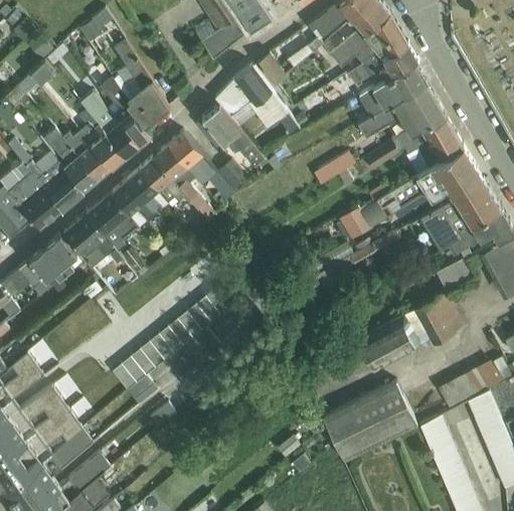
[(196,0),(216,31),(239,17),(228,0),(196,0)]
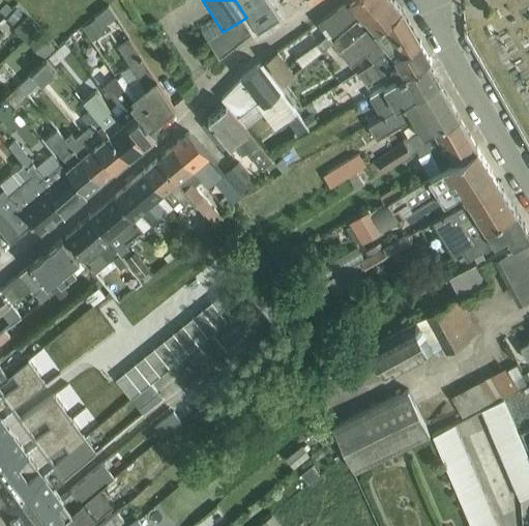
[(351,0),(348,3),(317,26),(321,32),(325,29),(331,38),(355,19),(360,21),(385,0),(351,0)]
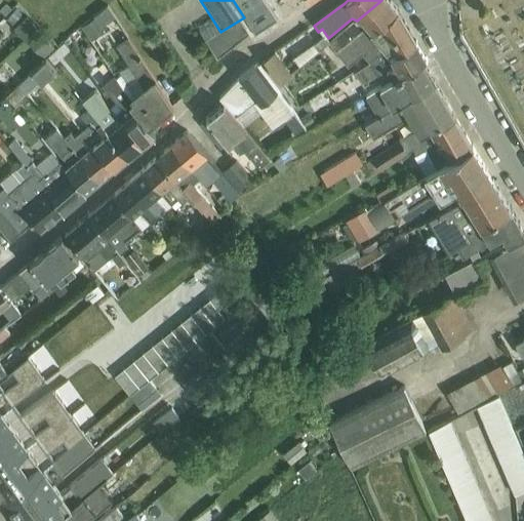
[(381,0),(357,21),(328,43),(329,45),(335,53),(366,28),(371,33),(397,11),(387,0),(381,0)]
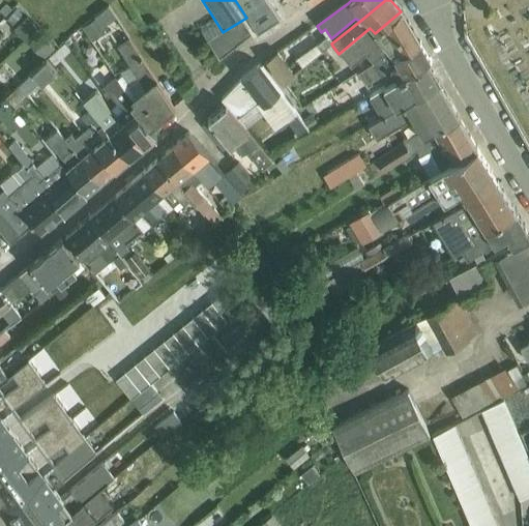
[(95,23),(84,30),(93,45),(105,37),(100,31),(115,21),(108,9),(94,21),(95,23)]
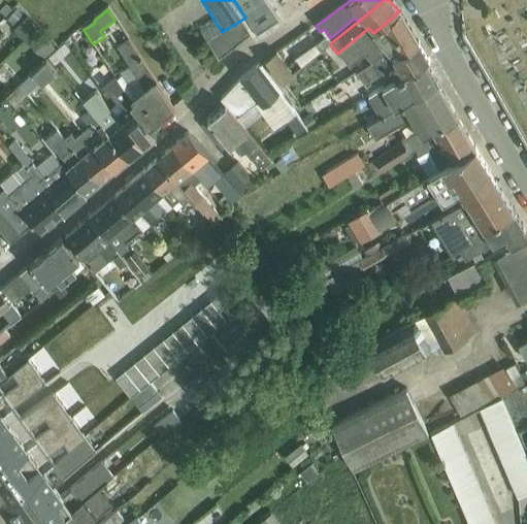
[(368,28),(337,54),(350,68),(364,56),(371,64),(387,53),(393,60),(418,43),(412,33),(399,11),(373,33),(368,28)]
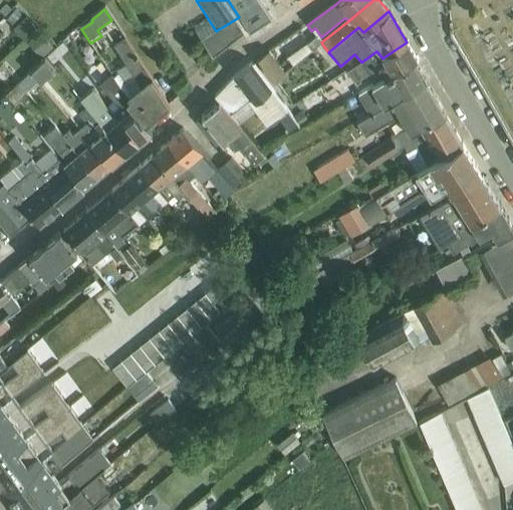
[(214,32),(200,41),(212,60),(224,50),(236,41),(249,31),(239,17),(216,31),(214,32)]
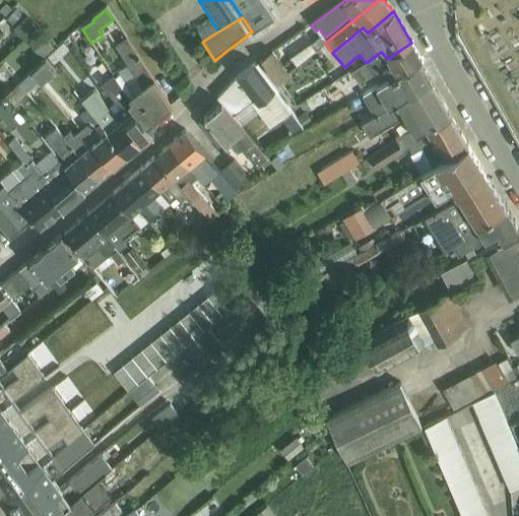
[(25,20),(13,33),(25,46),(37,34),(25,20)]
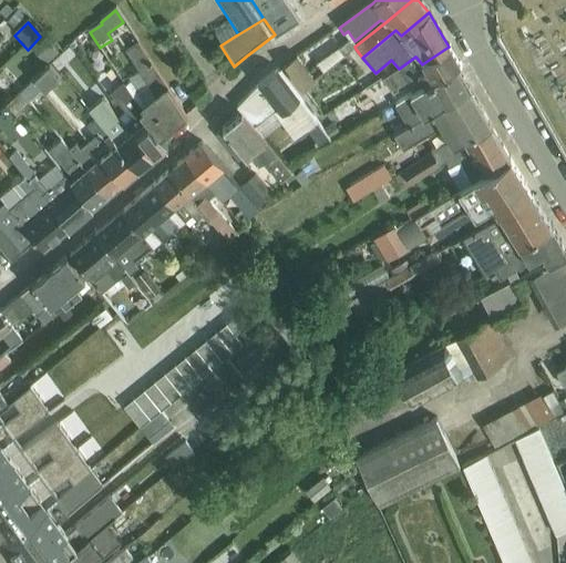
[(228,24),(214,34),(220,45),(236,36),(228,24)]
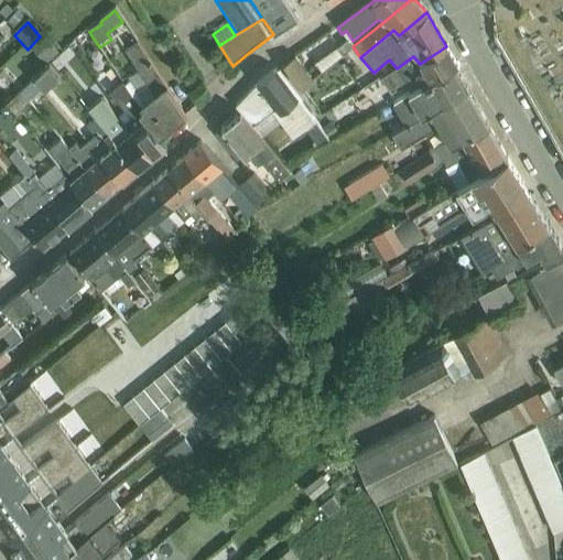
[(42,39),(30,50),(45,67),(58,55),(42,39)]
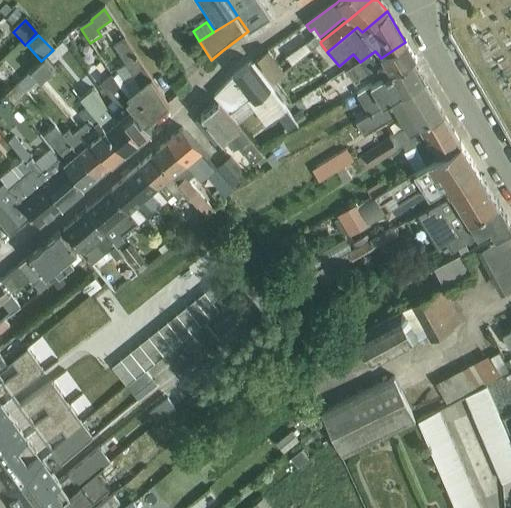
[(315,37),(305,45),(311,52),(321,44),(320,42),(317,39),(315,37)]
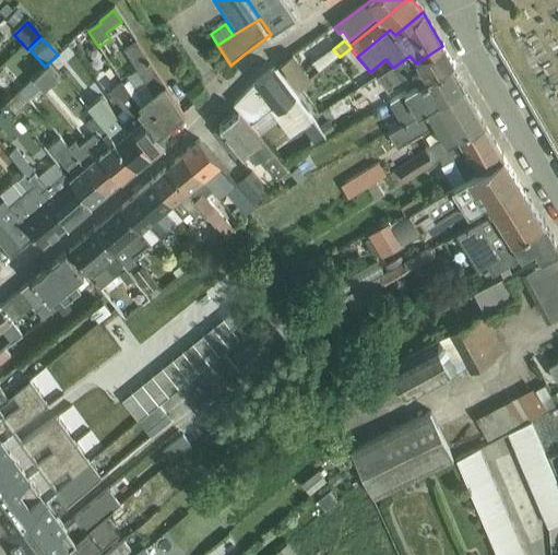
[(135,43),(122,51),(127,57),(135,71),(152,96),(139,107),(142,111),(138,114),(157,138),(183,116),(135,43)]
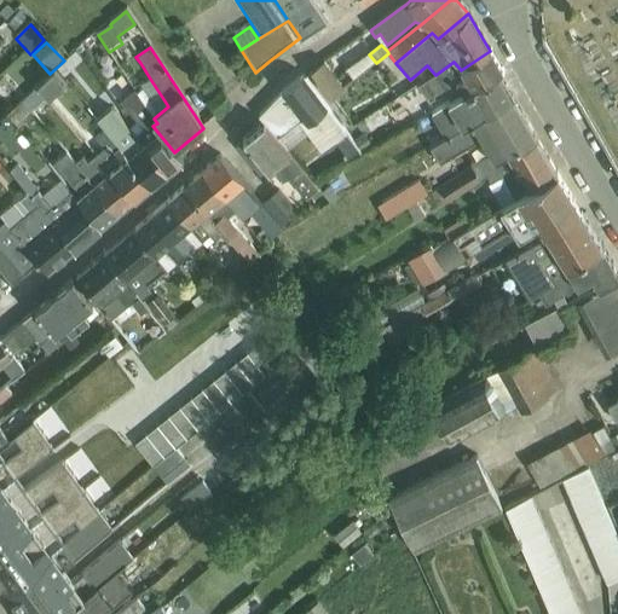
[(435,75),(419,87),(428,103),(456,85),(463,97),(503,73),(490,51),(461,70),(454,62),(435,75)]
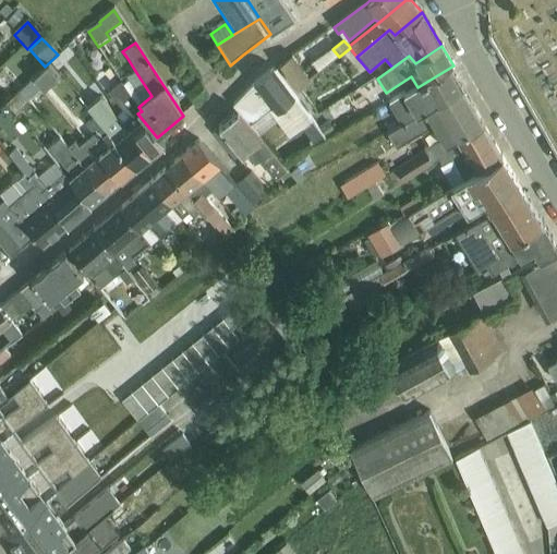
[(333,49),(312,64),(318,73),(339,57),(333,49)]
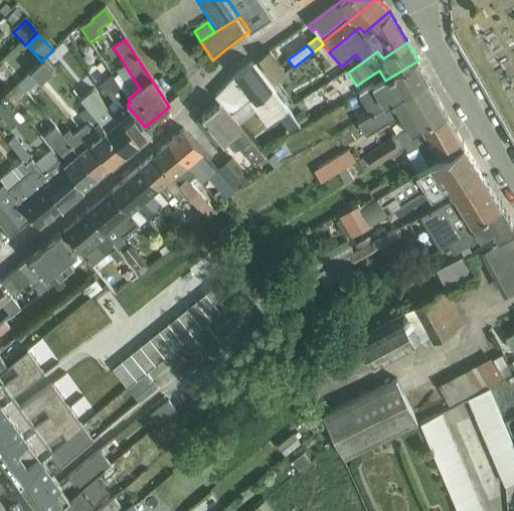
[(285,75),(276,82),(283,94),(299,81),(296,78),(319,58),(313,52),(294,67),(285,75)]
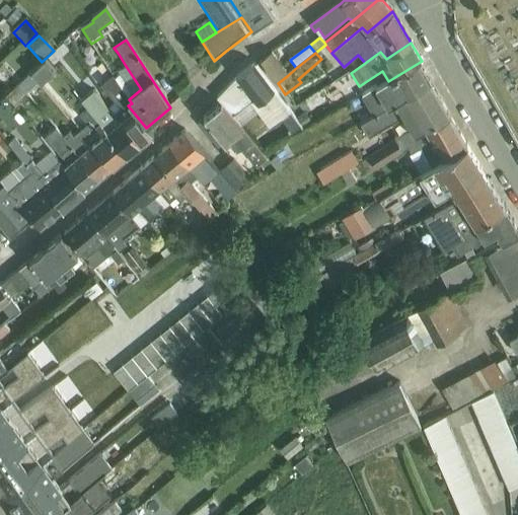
[(271,54),(260,61),(277,84),(278,83),(287,76),(271,54)]
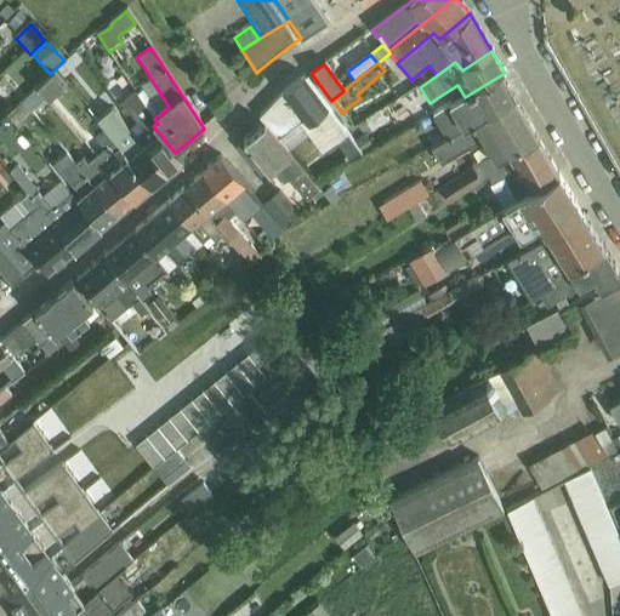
[(53,73),(37,90),(46,101),(49,104),(66,87),(53,73)]
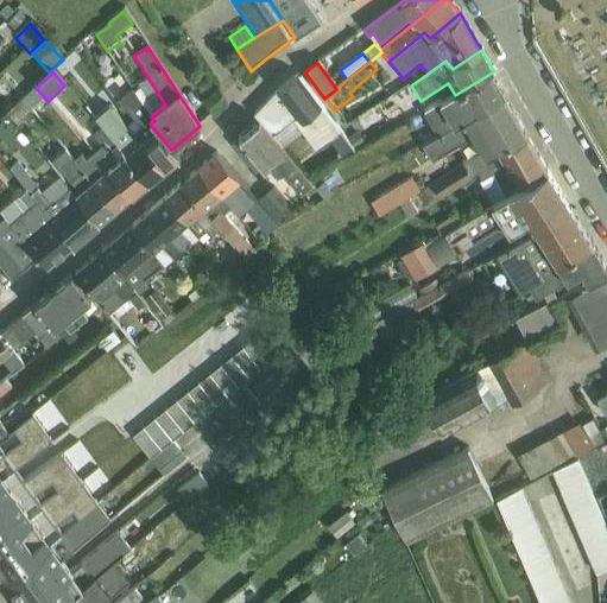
[(455,95),(423,114),(437,137),(503,97),(494,71),(455,95)]
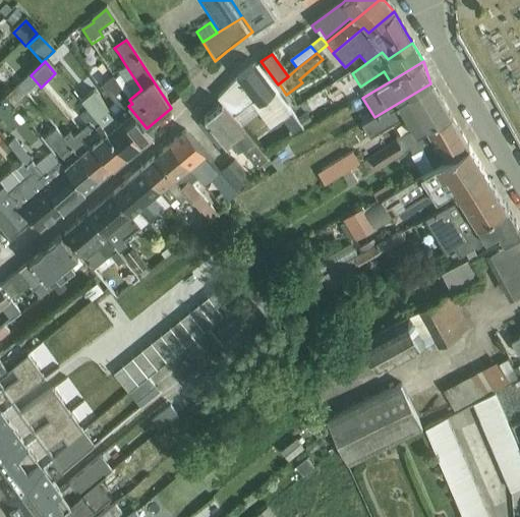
[(237,79),(217,100),(221,104),(233,118),(250,105),(258,115),(269,130),(281,121),(291,113),(254,65),(237,79)]
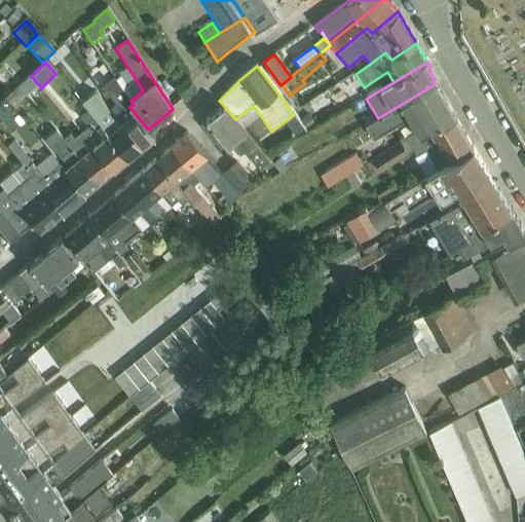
[(355,74),(346,80),(355,94),(364,87),(355,74)]
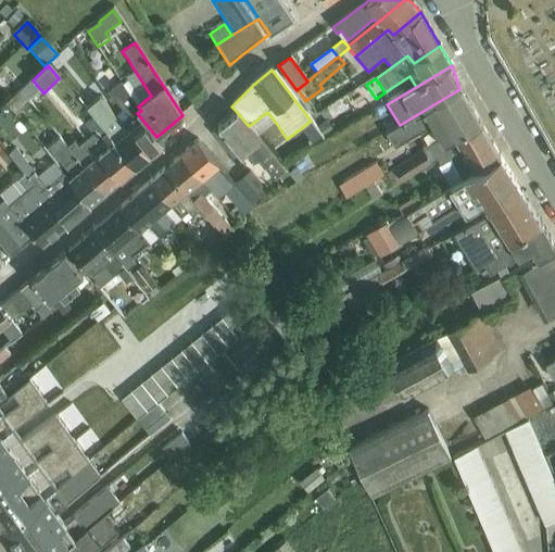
[(33,80),(20,92),(28,103),(41,90),(33,80)]
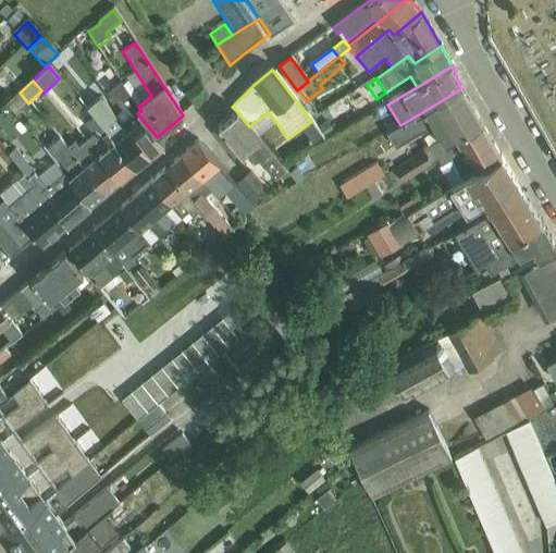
[(400,125),(386,134),(395,148),(432,126),(441,139),(445,146),(482,124),(460,89),(400,125)]
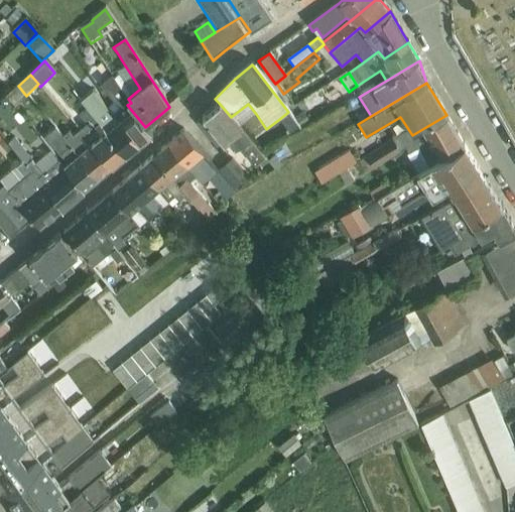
[(18,86),(5,98),(15,110),(21,105),(19,103),(26,96),(18,86)]
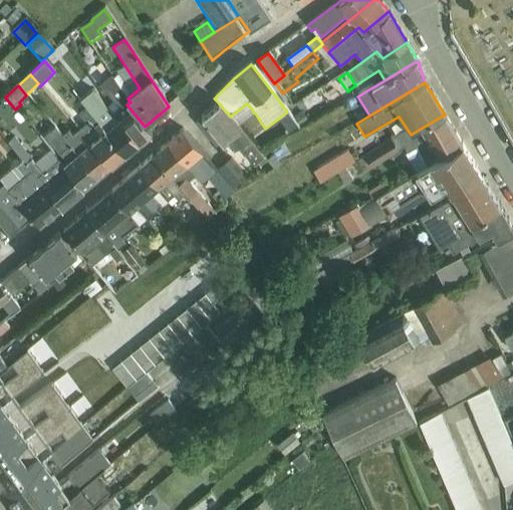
[(202,118),(195,124),(215,150),(222,144),(223,145),(230,140),(231,141),(227,146),(233,153),(239,151),(240,152),(241,152),(254,168),(264,159),(260,155),(238,126),(230,116),(218,102),(202,118)]
